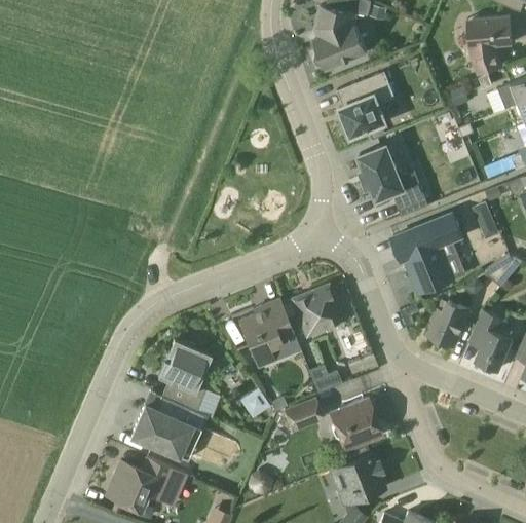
[(372,2),(366,0),(327,0),(326,8),(322,7),(316,29),(321,30),(324,38),(313,42),(317,53),(315,57),(314,61),(315,65),(318,67),(324,68),(325,70),(367,53),(355,26),(354,26),(353,23),(355,14),(368,17),(372,2)]
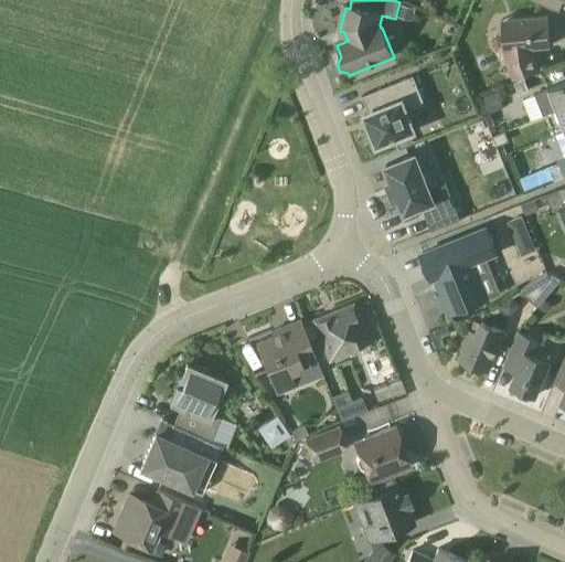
[(564,0),(530,0),(530,1),(560,14),(564,1),(564,0)]
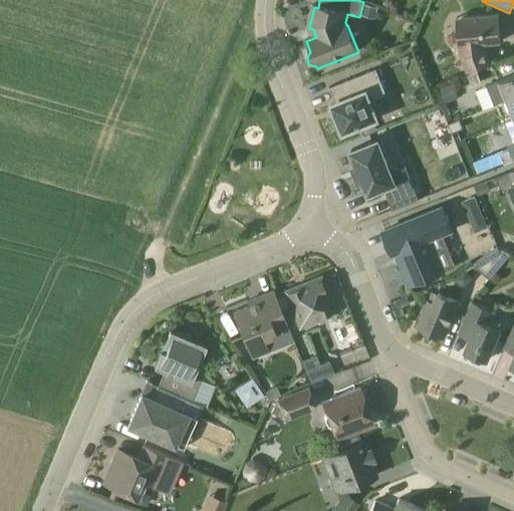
[(376,10),(364,7),(361,17),(374,20),(376,10)]
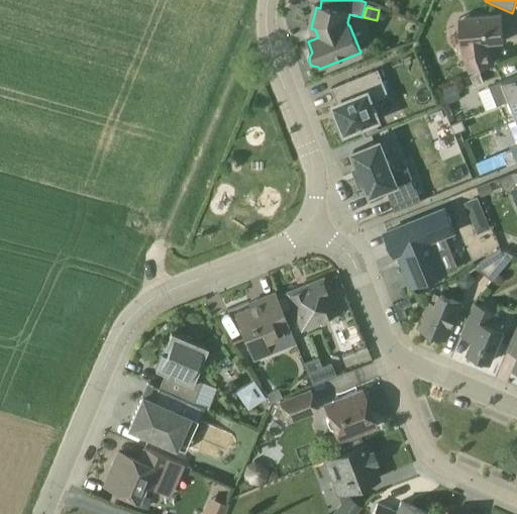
[(502,17),(459,21),(461,48),(463,47),(463,59),(471,75),(495,66),(490,53),(489,45),(504,44),(502,17)]
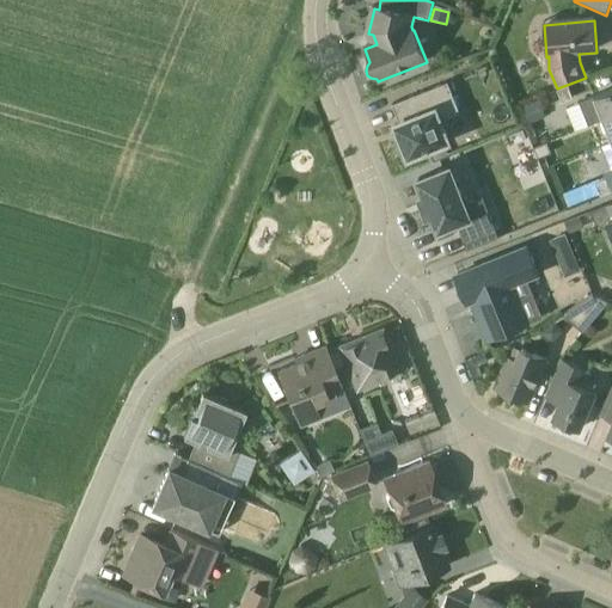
[(452,80),(392,104),(401,126),(396,127),(401,136),(393,140),(401,157),(408,154),(409,159),(450,142),(440,121),(465,111),(452,80)]
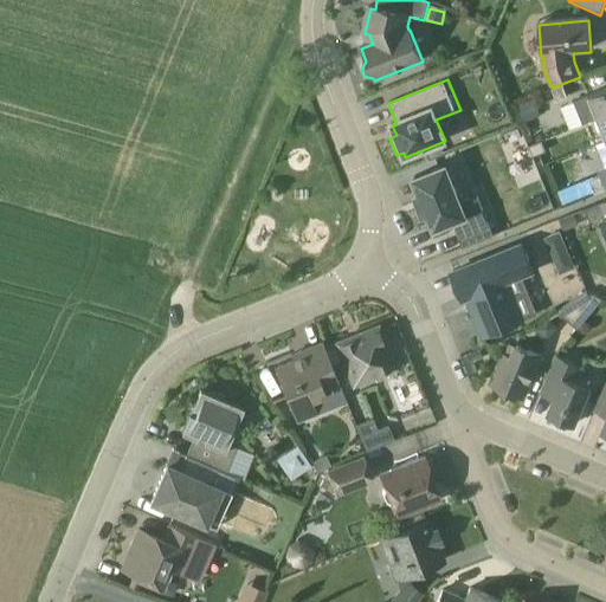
[(562,86),(552,91),(558,104),(568,99),(562,86)]
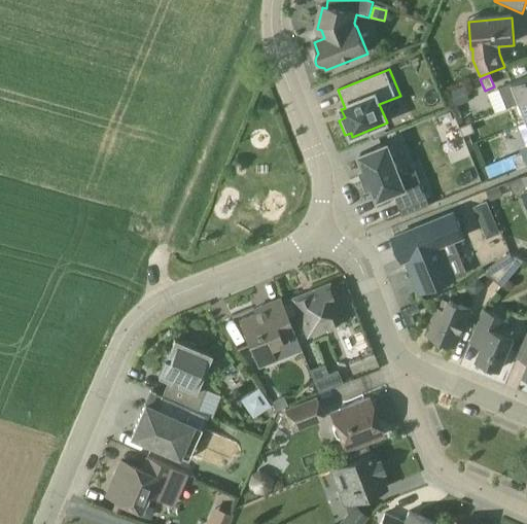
[(526,102),(526,78),(512,85),(499,90),(507,109),(520,105),(526,102)]
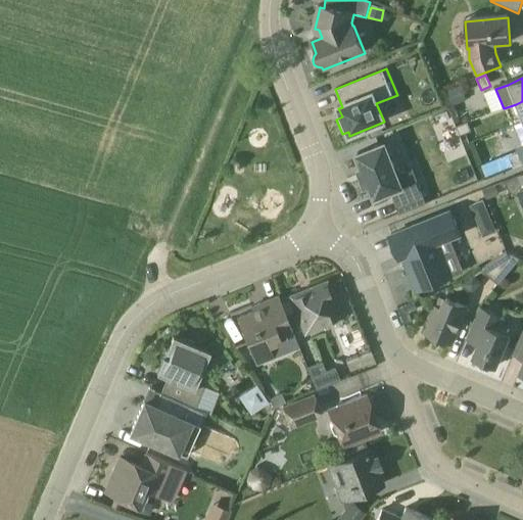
[(460,88),(446,93),(452,107),(466,102),(460,88)]
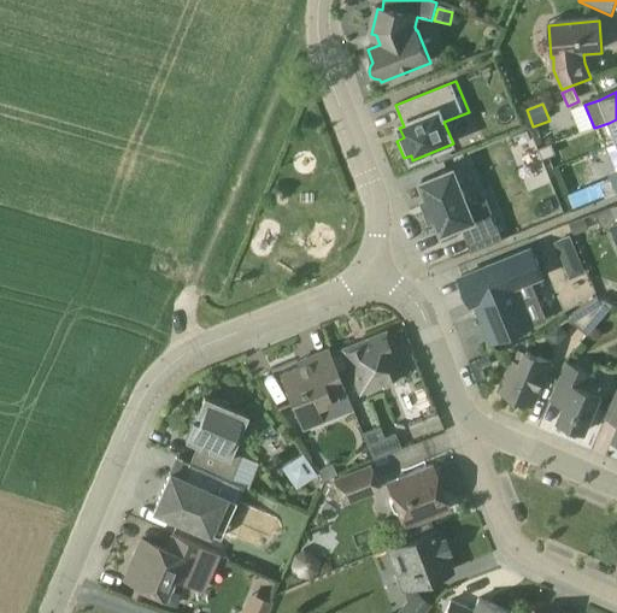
[(453,159),(448,146),(433,153),(438,165),(453,159)]
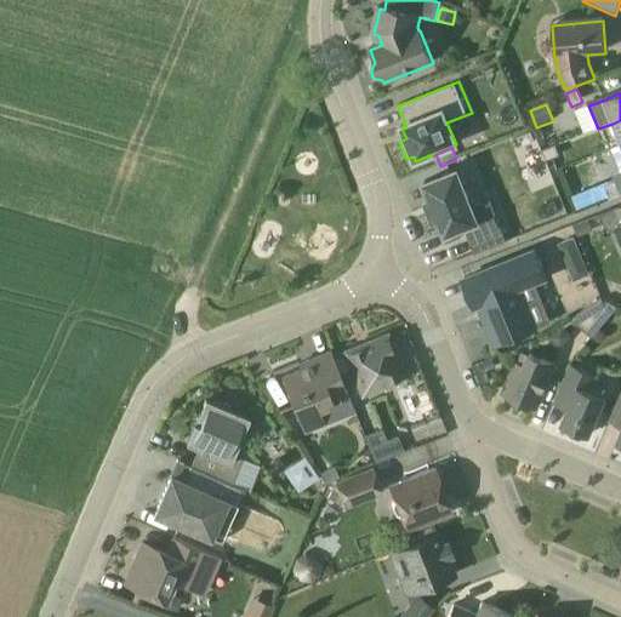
[(556,147),(542,153),(547,164),(559,158),(556,147)]
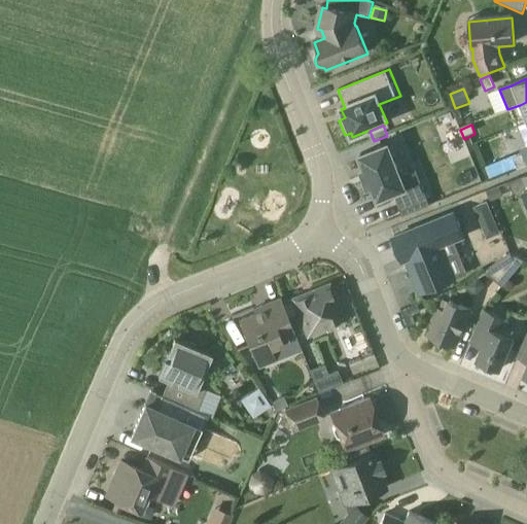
[(407,216),(433,206),(420,170),(405,176),(394,150),(366,161),(371,173),(366,174),(372,188),(377,186),(382,199),(397,193),(407,216)]
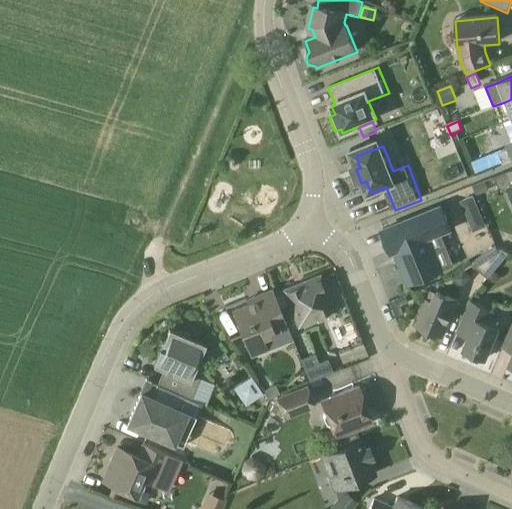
[(507,152),(498,155),(503,166),(511,162),(507,152)]
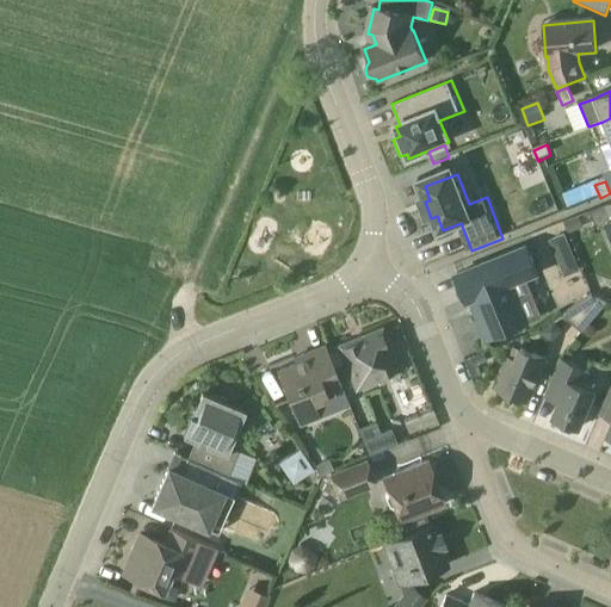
[(610,204),(591,212),(597,227),(603,229),(610,227),(610,230),(610,204)]
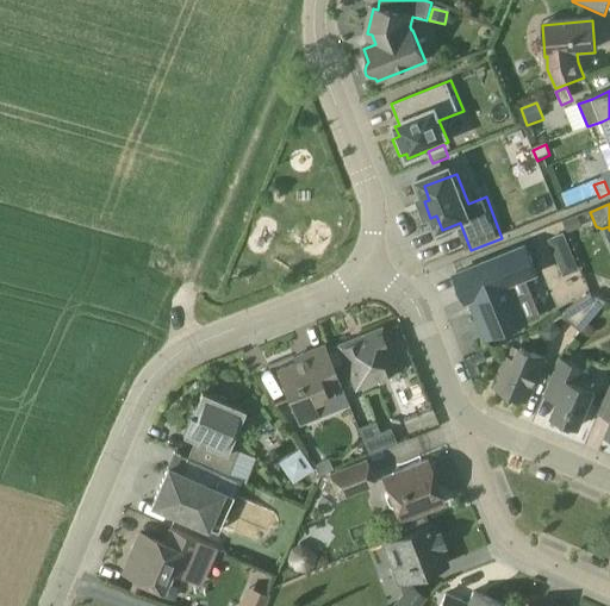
[(568,235),(583,229),(578,219),(564,224),(568,235)]
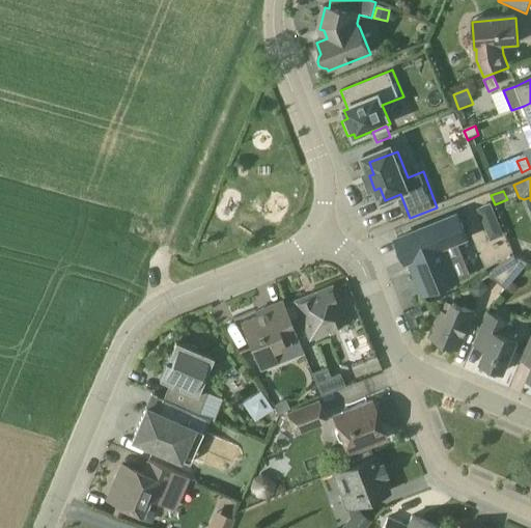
[(477,211),(480,218),(487,219),(495,216),(491,205),(477,211)]
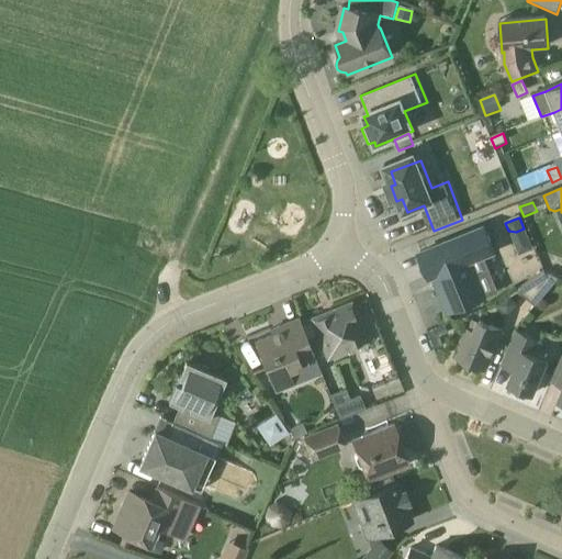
[(472,263),(494,254),(484,230),(419,256),(429,280),(434,278),(448,315),(486,300),(472,263)]
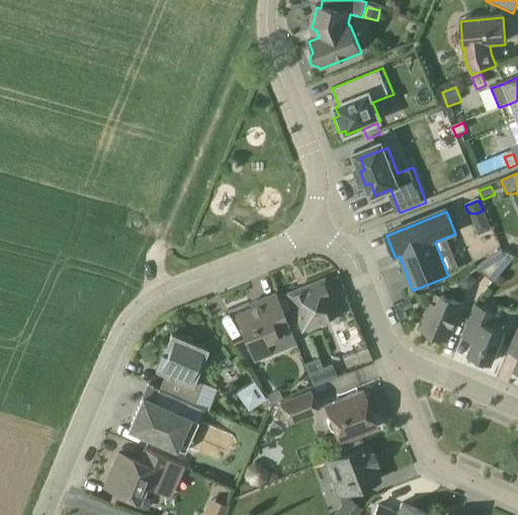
[(515,258),(502,252),(476,269),(493,284),(515,258)]
